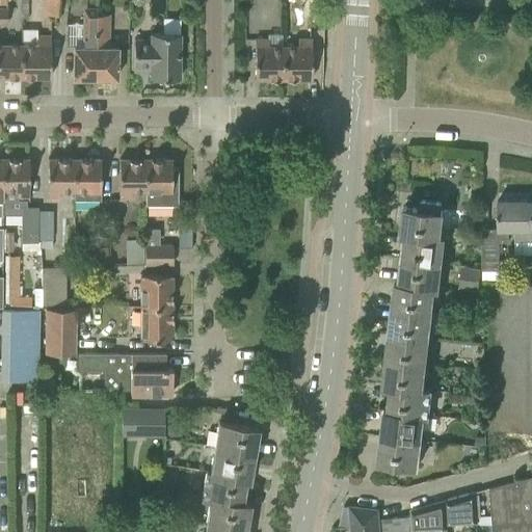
[(308,0),(310,29),(320,29),(319,0),(308,0)]
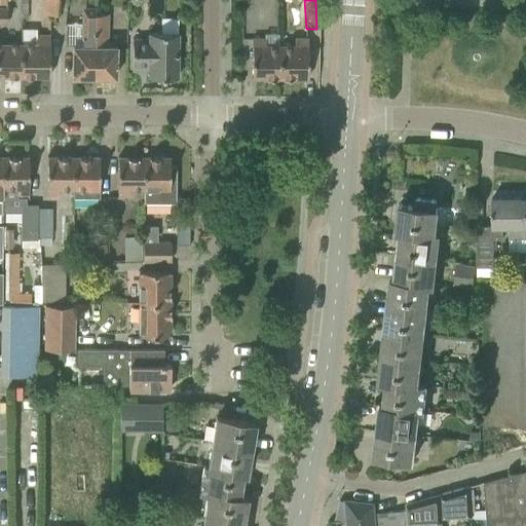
[(94,76),(95,13),(95,7),(80,6),(80,22),(65,22),(65,44),(72,44),(72,76),(94,76)]
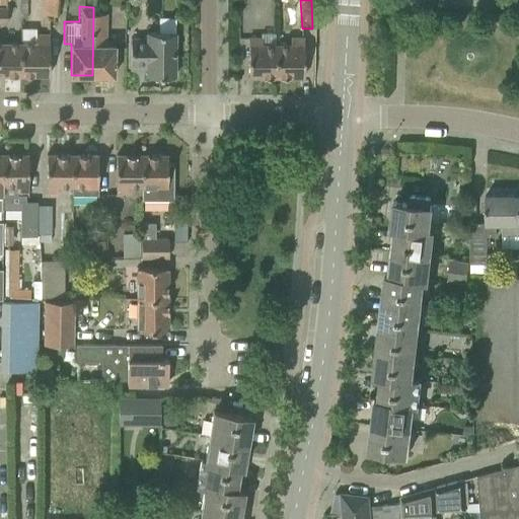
[(106,13),(95,13),(93,13),(92,75),(114,75),(115,44),(105,44),(106,13)]
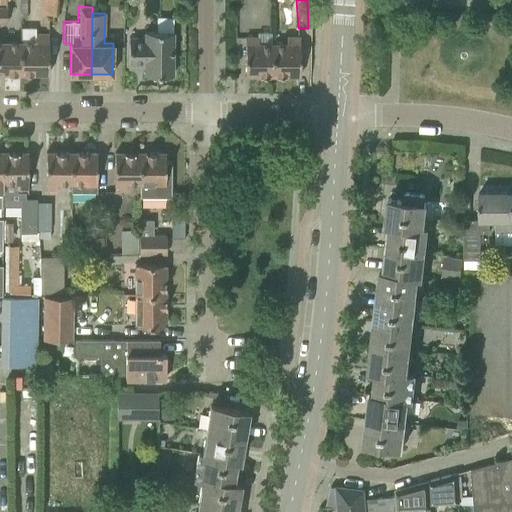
[(48,35),(35,35),(35,27),(21,27),(21,43),(20,43),(20,74),(48,74),(48,35)]
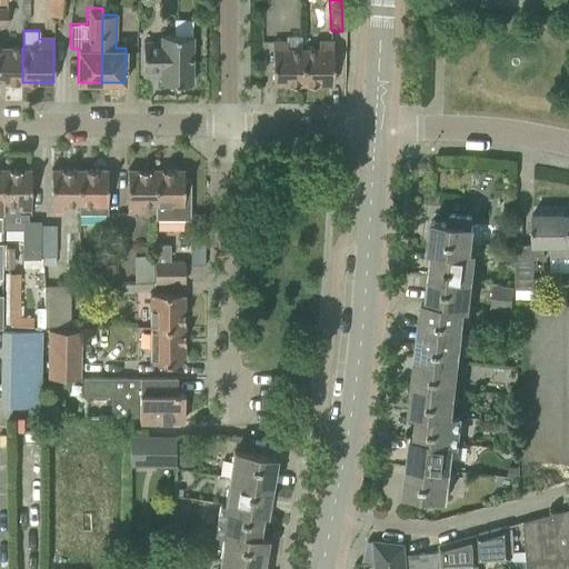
[(192,36),(170,36),(161,36),(161,42),(143,42),(142,71),(160,71),(160,83),(191,83),(192,36)]
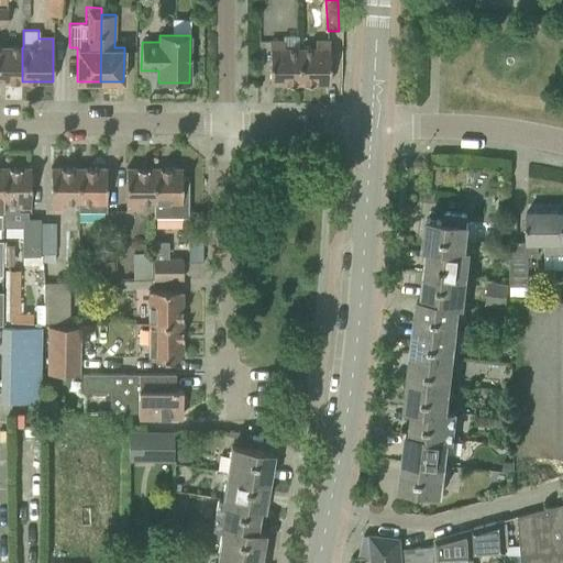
[(299,83),(299,48),(299,35),(284,35),(284,41),(269,41),(269,84),(299,83)]
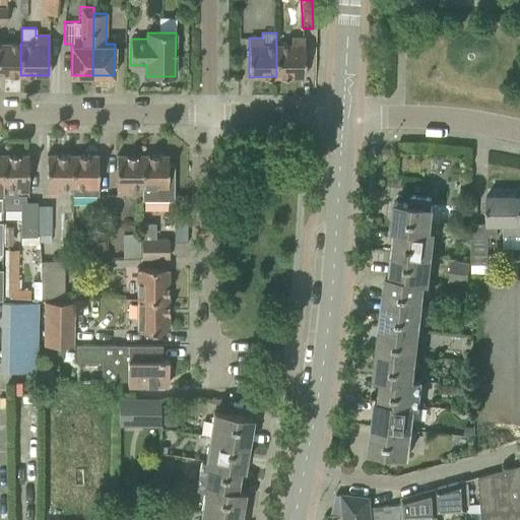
[(291,45),(276,45),(276,76),(305,76),(304,38),(290,38),(291,45)]
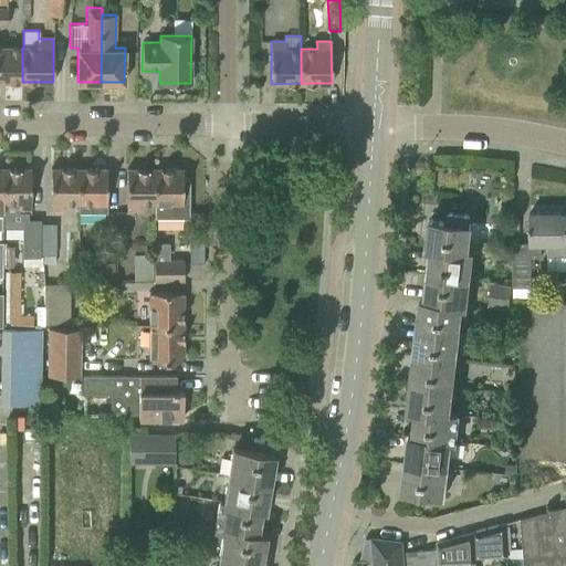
[(0,81),(22,82),(22,48),(0,46),(0,81)]
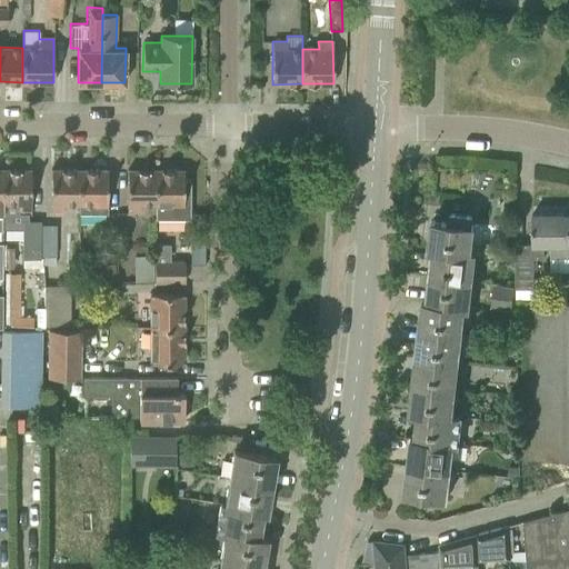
[(28,220),(28,213),(30,213),(31,169),(2,169),(2,228),(23,228),(23,267),(40,267),(40,225),(40,220),(28,220)]
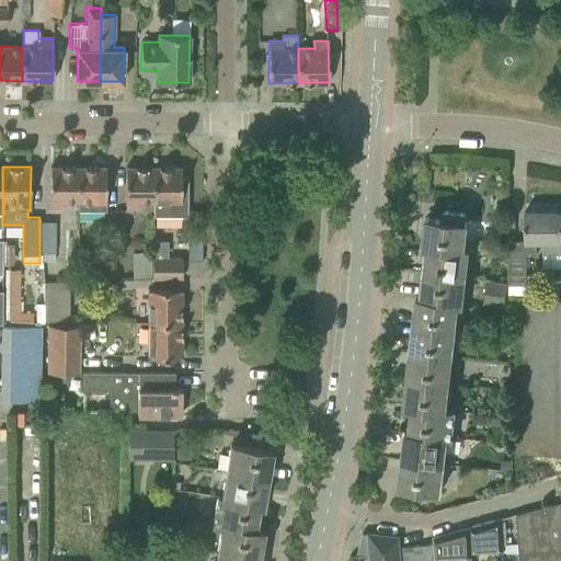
[(78,202),(78,167),(50,167),(49,210),(61,210),(61,202),(78,202)]
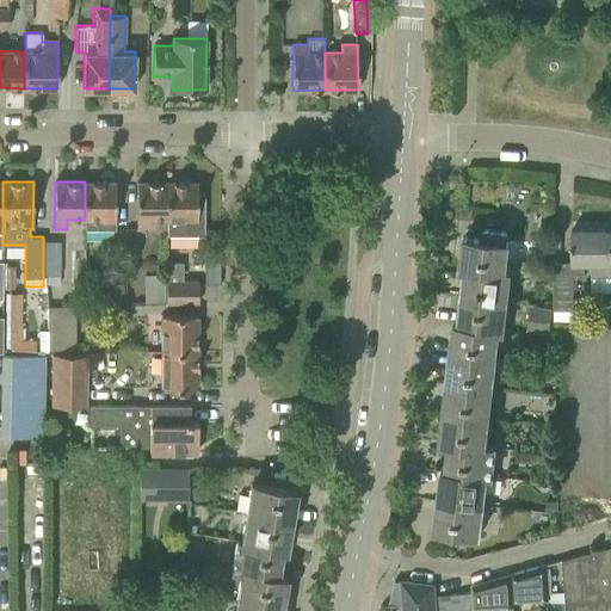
[(115,183),(85,181),(85,220),(85,230),(115,230),(115,183)]
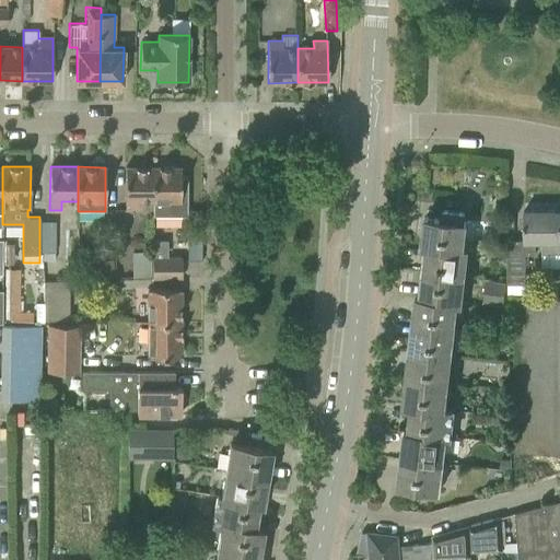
[(153,201),(153,167),(125,167),(125,210),(137,210),(137,201),(153,201)]
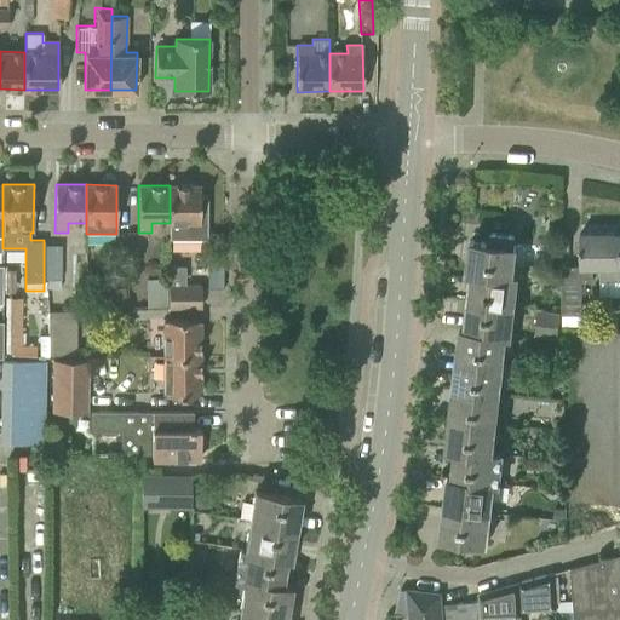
[(207,195),(200,195),(200,185),(170,185),(170,223),(170,239),(207,239),(207,195)]
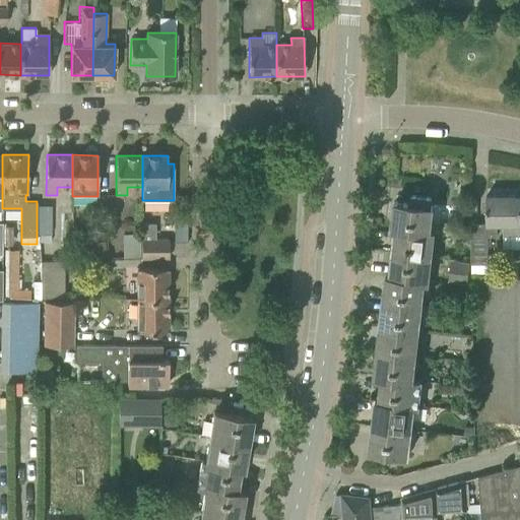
[(391,228),(395,229),(395,228),(430,232),(430,230),(433,206),(430,205),(431,197),(410,195),(410,203),(394,201),(391,228)]
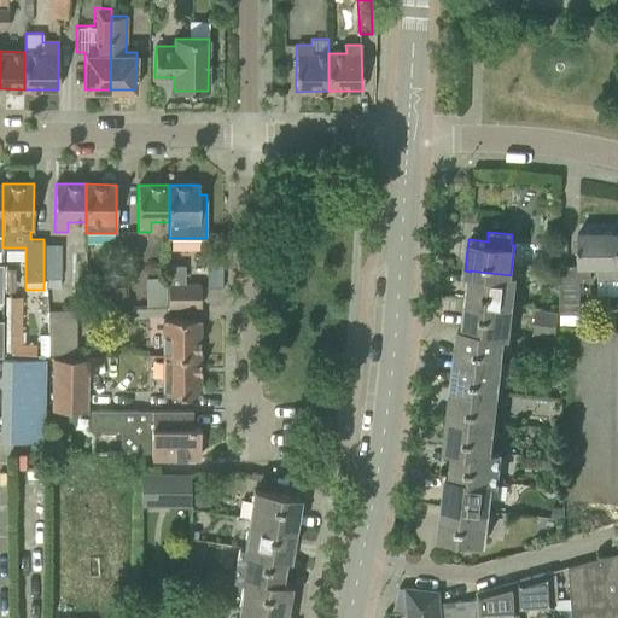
[(598,267),(598,280),(598,295),(617,293),(617,232),(578,232),(578,266),(561,266),(561,314),(561,324),(577,324),(577,314),(578,314),(578,280),(590,280),(590,267),(598,267)]
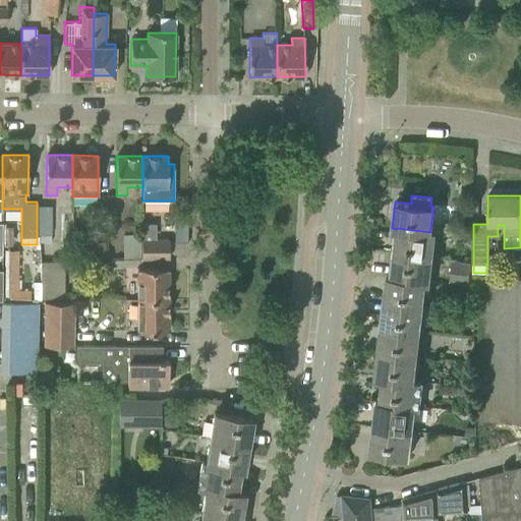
[(51,242),(51,206),(37,206),(37,244),(39,244),(39,242),(51,242)]
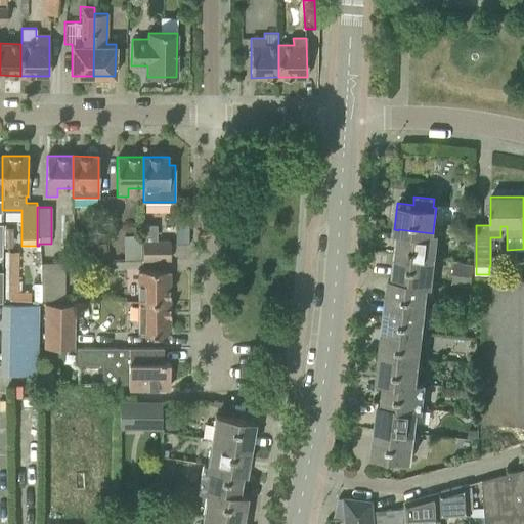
[(187,219),(176,219),(176,232),(187,233),(187,219)]
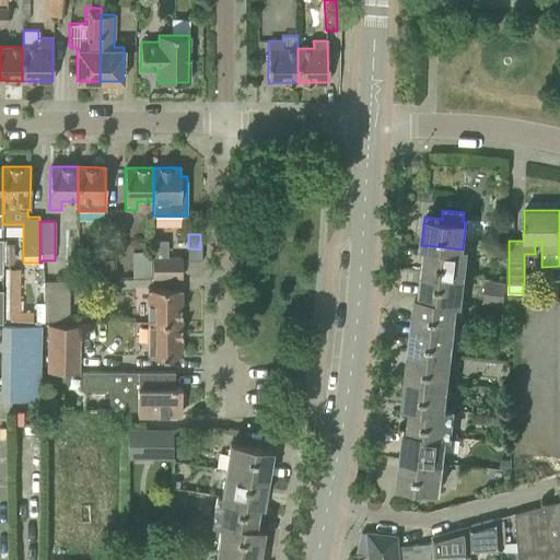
[(167,241),(152,241),(153,253),(152,277),(152,278),(182,278),(182,257),(168,257),(167,241)]
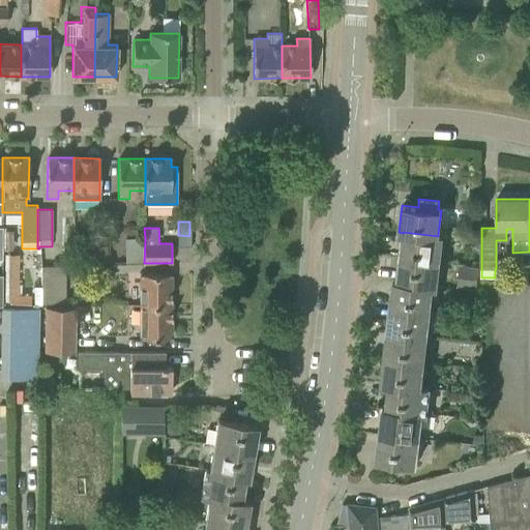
[(440,262),(443,236),(443,235),(438,234),(438,236),(403,232),(403,233),(400,258),(440,262)]
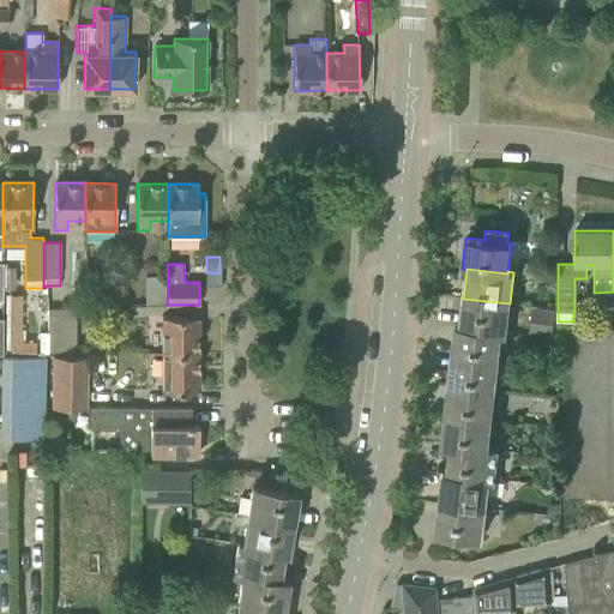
[(168,275),(144,276),(145,305),(167,304),(168,277),(168,275)]
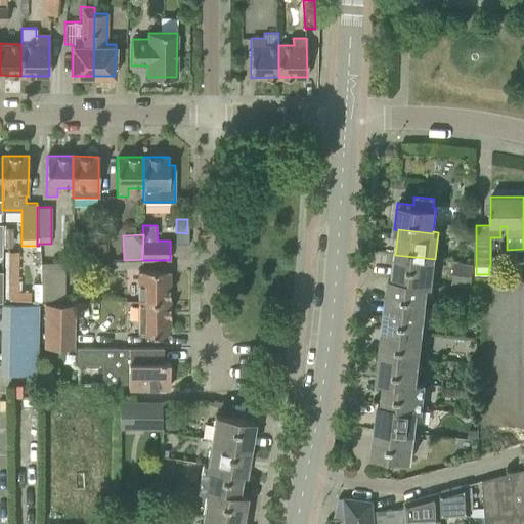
[(18,291),(18,252),(5,252),(4,270),(4,301),(31,301),(31,291),(18,291)]
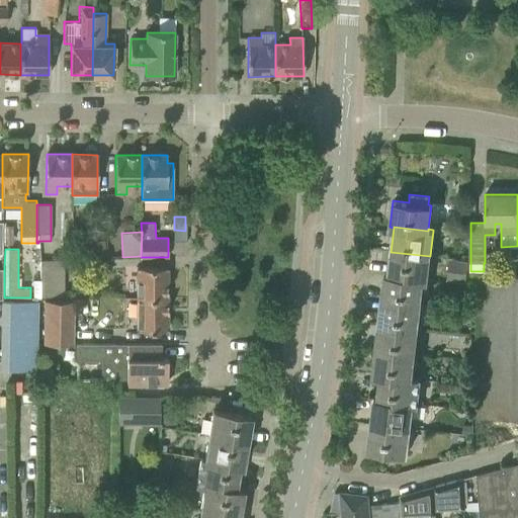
[(427,280),(430,256),(391,252),(389,274),(389,276),(423,280),(427,280)]
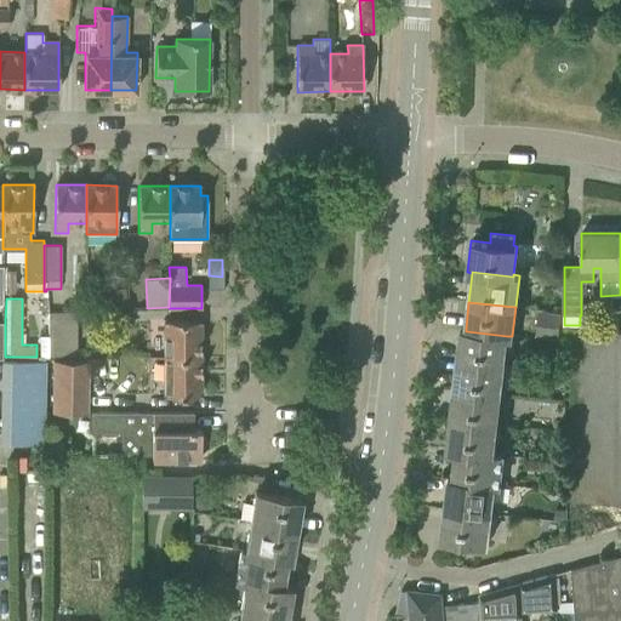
[(559,339),(562,313),(542,309),(539,336),(559,339)]
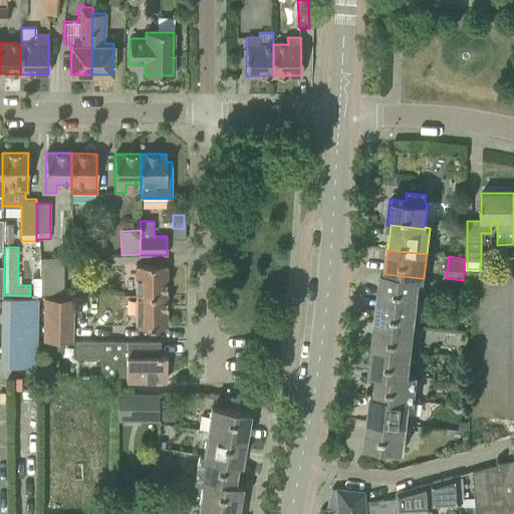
[(63,294),(63,258),(40,258),(40,294),(45,294),(45,295),(65,295),(65,294),(63,294)]
